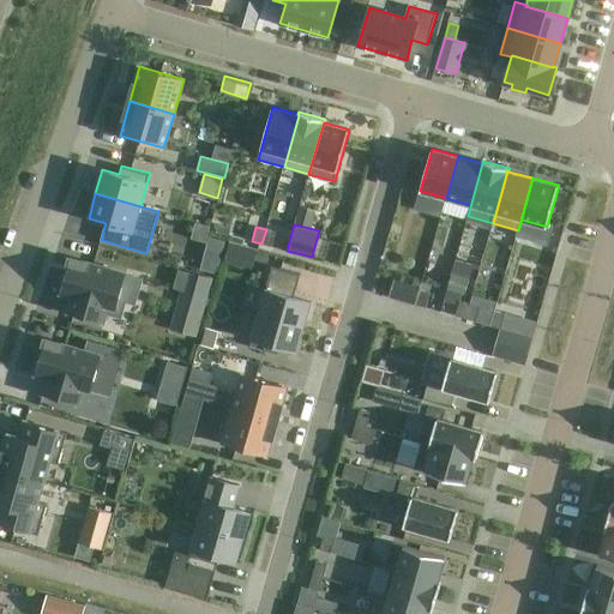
[(276,232),(266,229),(262,244),(272,246),(276,232)]
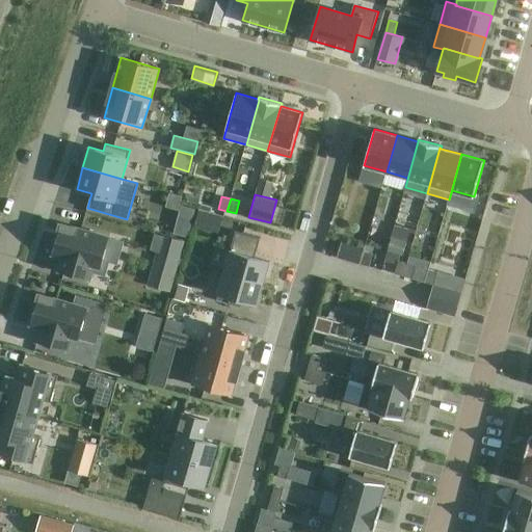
[(180,204),(173,232),(188,237),(196,209),(180,204)]
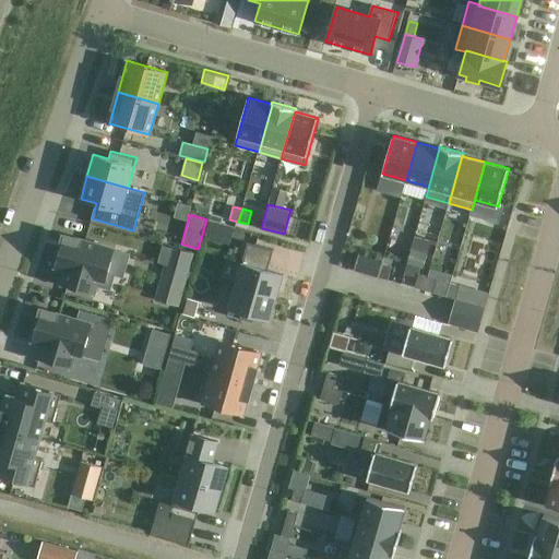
[(64,235),(55,268),(66,270),(61,285),(94,294),(98,280),(106,282),(115,249),(64,235)]
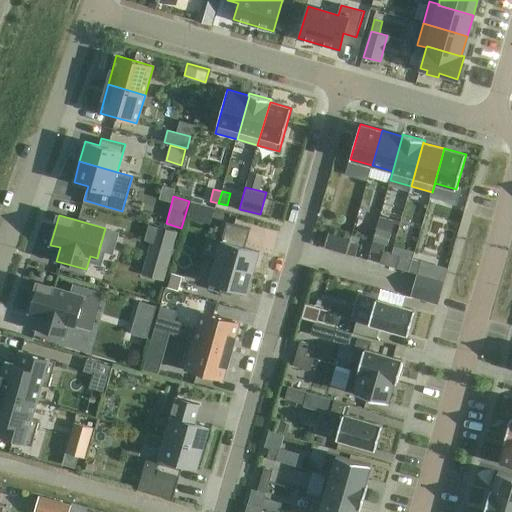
[(224,229),(215,261),(253,272),(259,252),(245,247),(248,236),(250,228),(227,221),(224,229)]
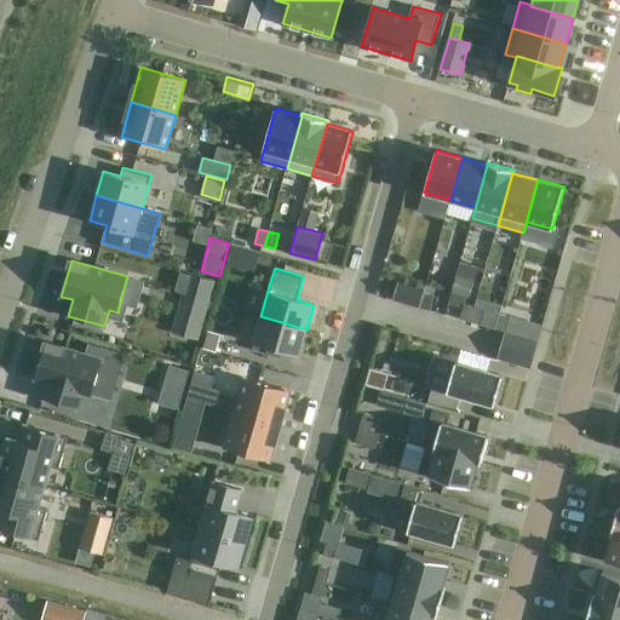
[(188,271),(179,300),(207,308),(214,279),(188,271)]
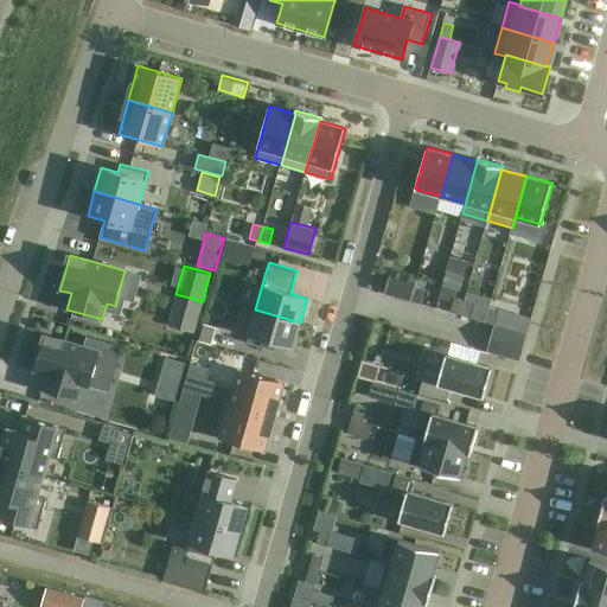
[(447,268),(442,285),(457,288),(460,289),(465,274),(447,268)]
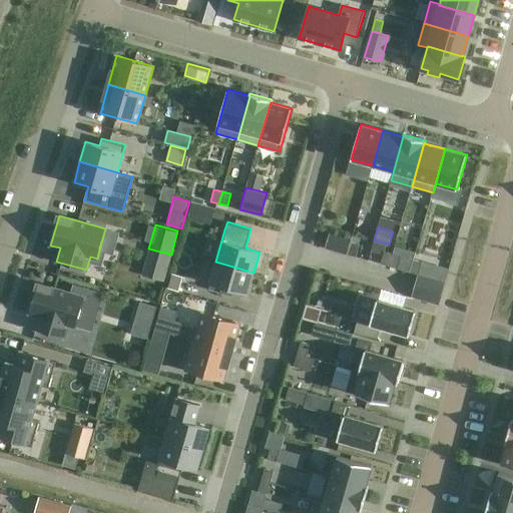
[(351,241),(343,239),(339,251),(348,254),(351,241)]
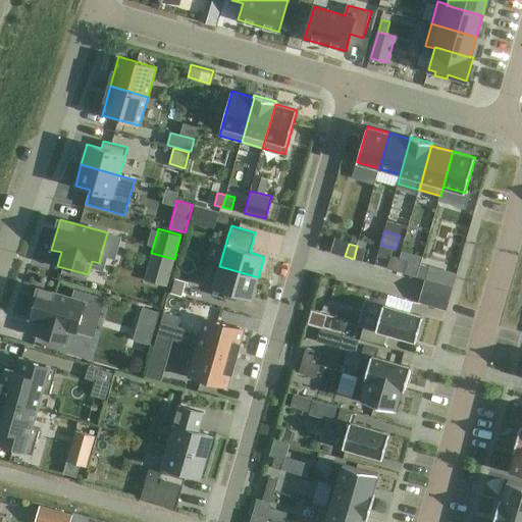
[(380,245),(377,256),(389,259),(390,255),(393,248),(380,245)]
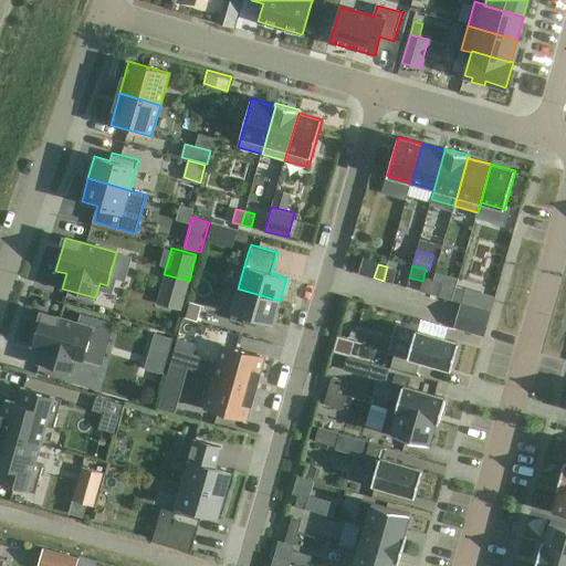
[(387,266),(384,281),(392,283),(397,270),(387,266)]
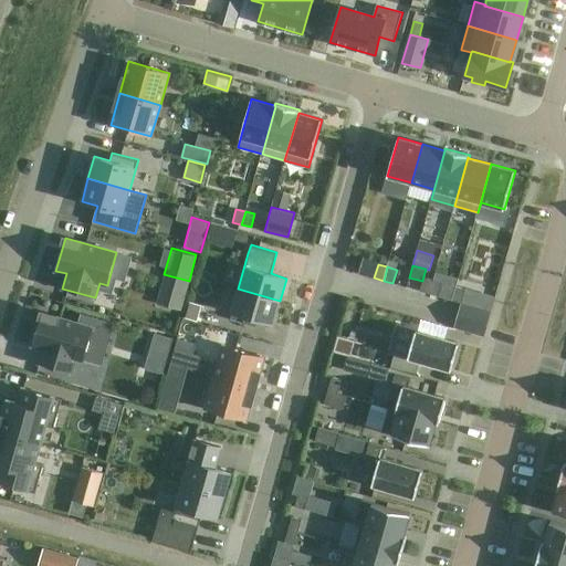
[(433,280),(423,276),(422,281),(420,291),(427,293),(429,293),(432,283),(433,280)]
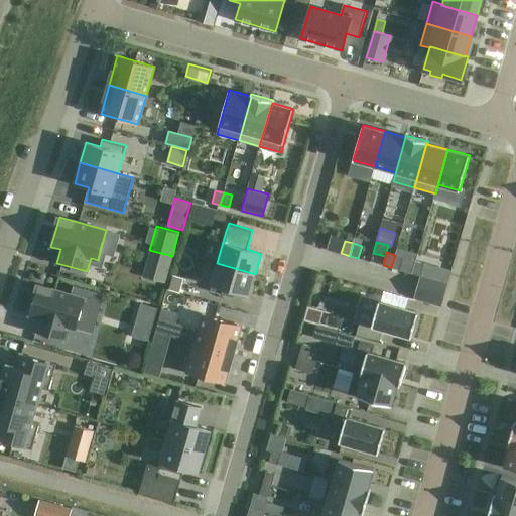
[(394,258),(391,267),(400,270),(403,257),(395,255),(394,258)]
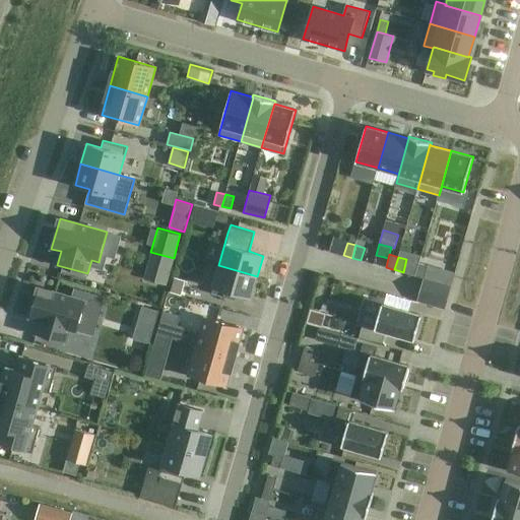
[(428,265),(418,263),(415,275),(425,278),(428,265)]
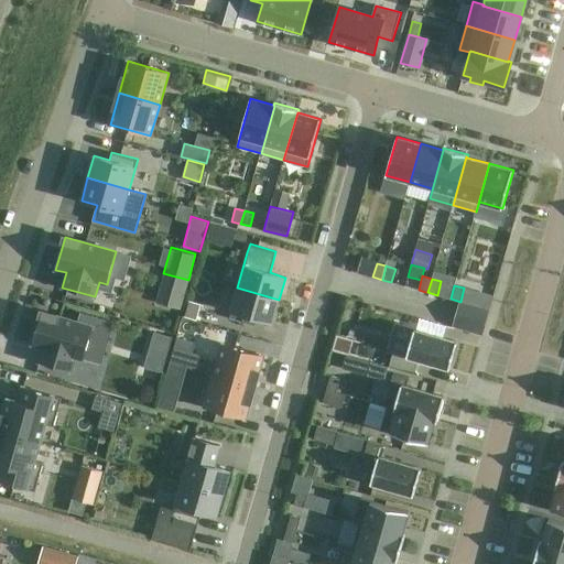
[(279,300),(237,288),(230,310),(243,314),(241,322),(255,325),(257,317),(272,322),(279,300)]
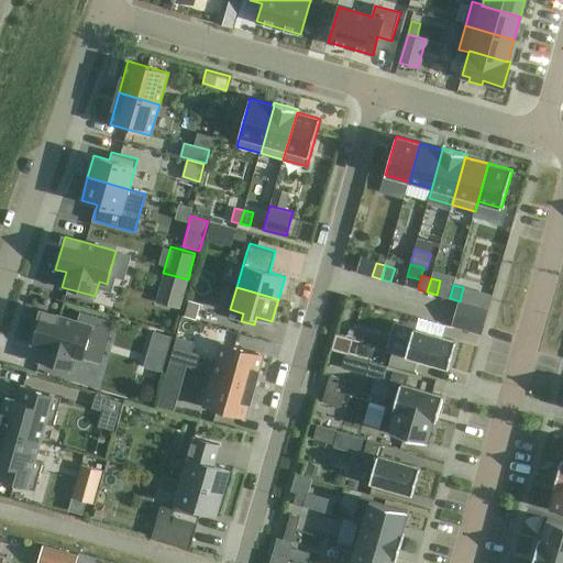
[(188,299),(183,317),(195,320),(200,304),(188,299)]
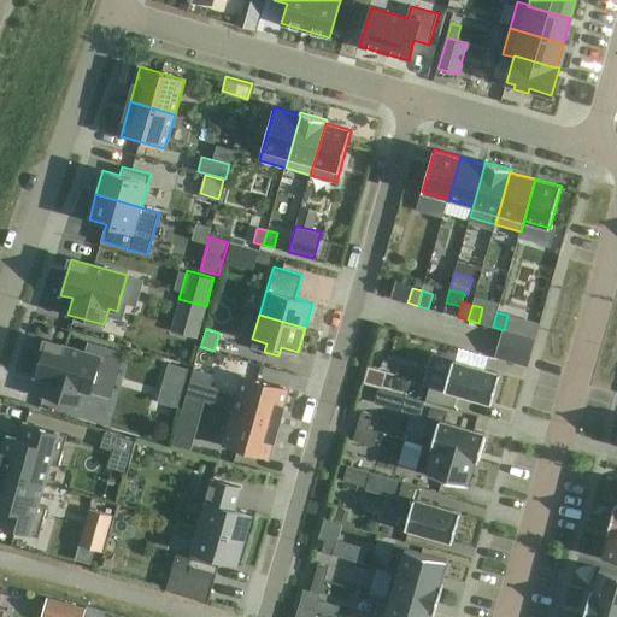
[(500,330),(493,357),(526,366),(533,339),(500,330)]
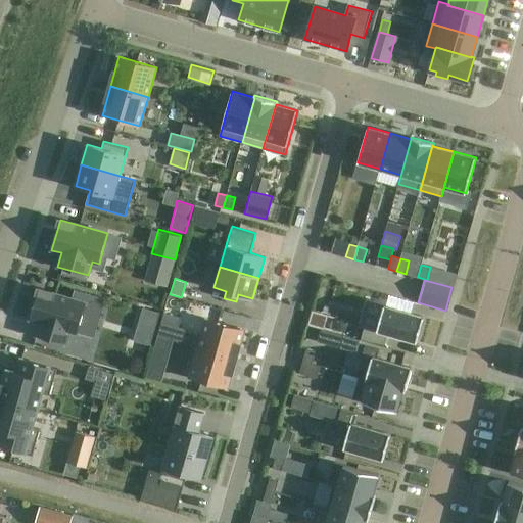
[(39,288),(30,319),(40,322),(36,335),(66,344),(70,331),(78,333),(86,302),(39,288)]
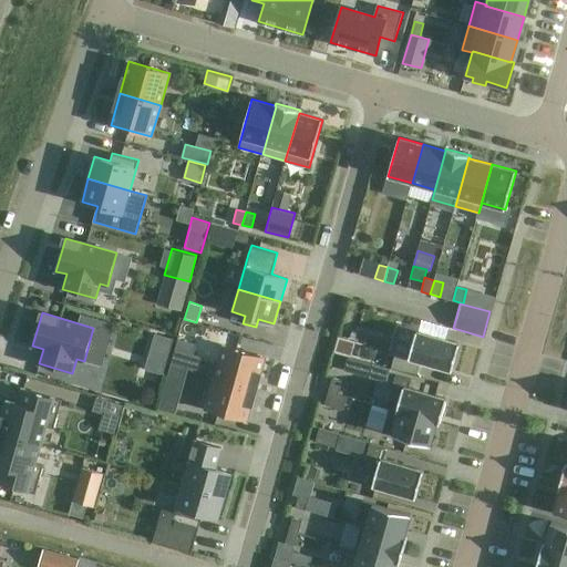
[(452,374),(460,347),(404,330),(397,357),(452,374)]
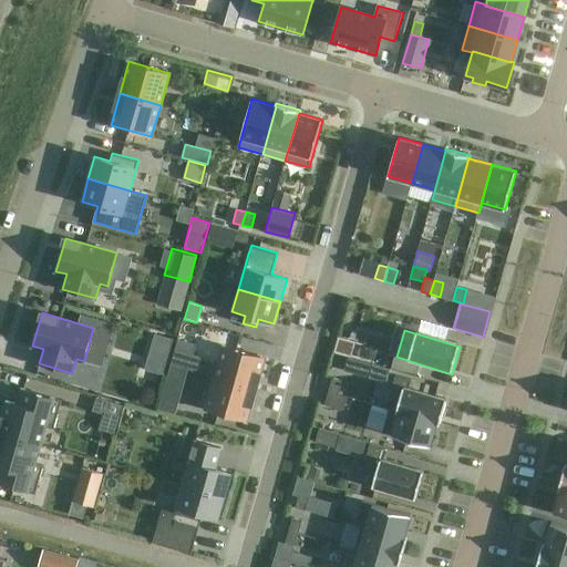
[(156,334),(151,352),(167,357),(173,340),(156,334)]
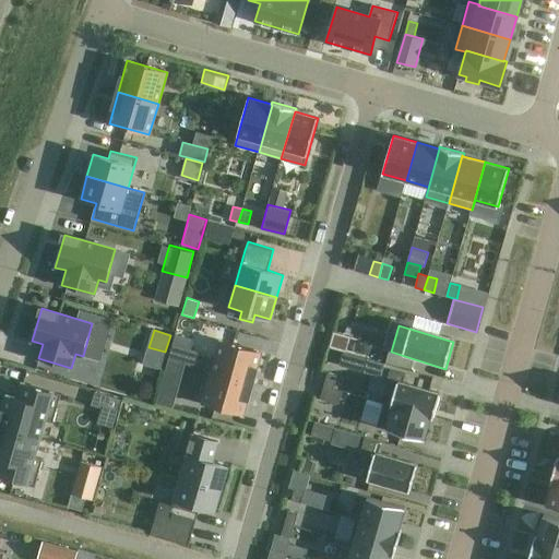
[(328,347),(343,352),(345,353),(349,339),(332,333),(328,347)]
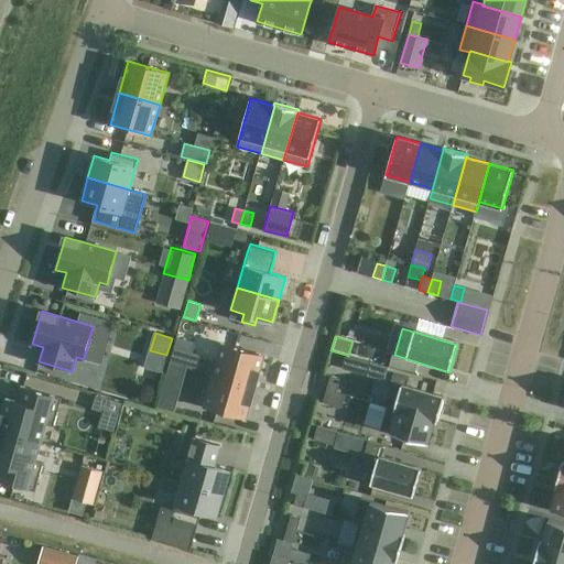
[(176,340),(170,360),(186,365),(192,345),(176,340)]
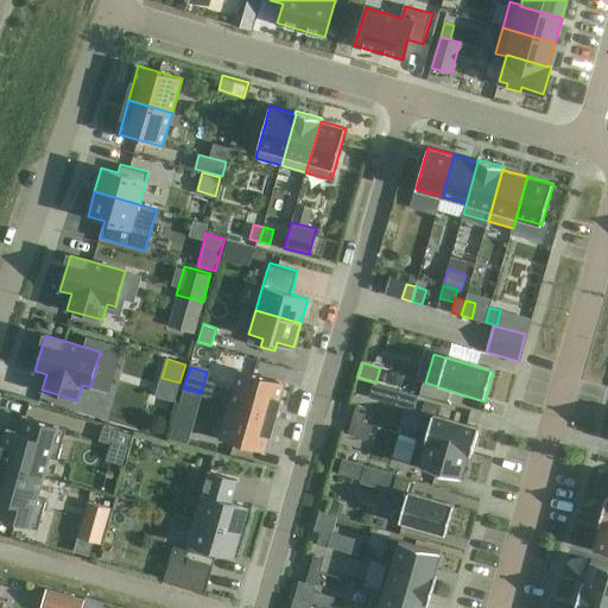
[(230,405),(274,417),(284,382),(240,371),(230,405)]
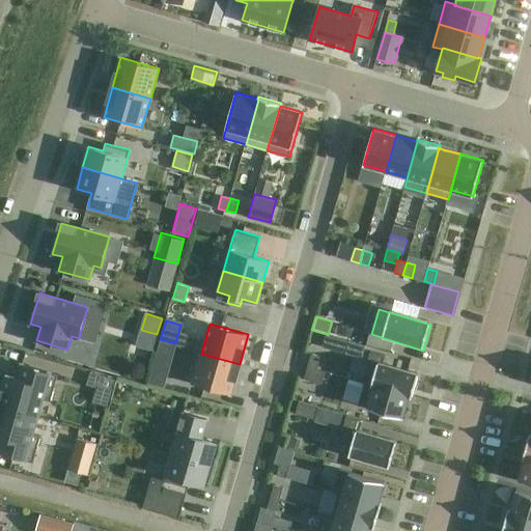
[(323,346),(345,354),(350,341),(328,335),(326,334),(323,346)]
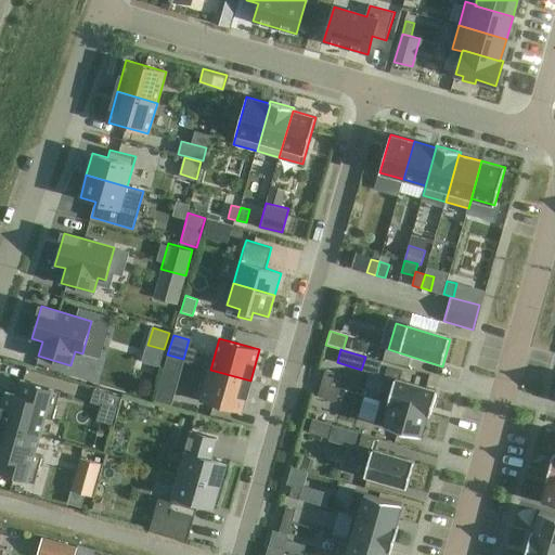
[(378,400),(381,400),(381,399),(428,413),(428,414),(430,415),(438,390),(401,379),(403,372),(387,366),(378,400)]
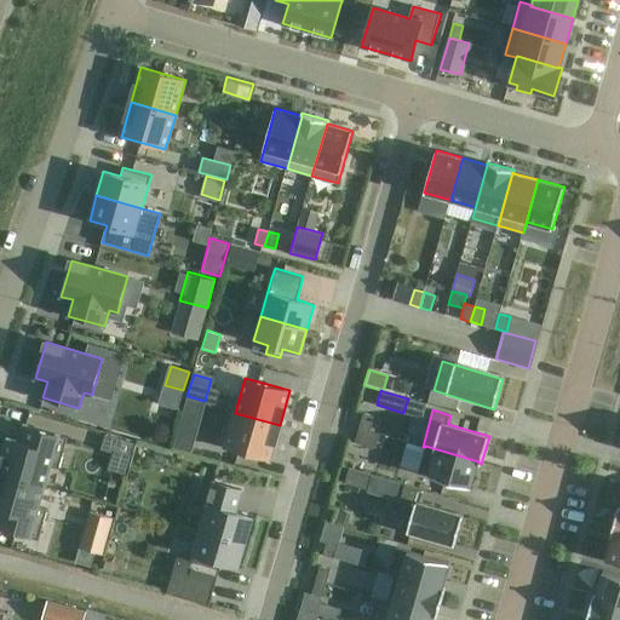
[(280,425),(235,413),(225,448),(270,460),(280,425)]
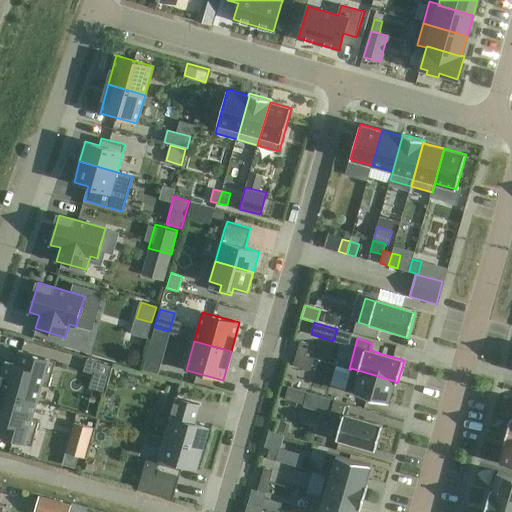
[(300,341),(297,353),(314,358),(317,346),(300,341)]
